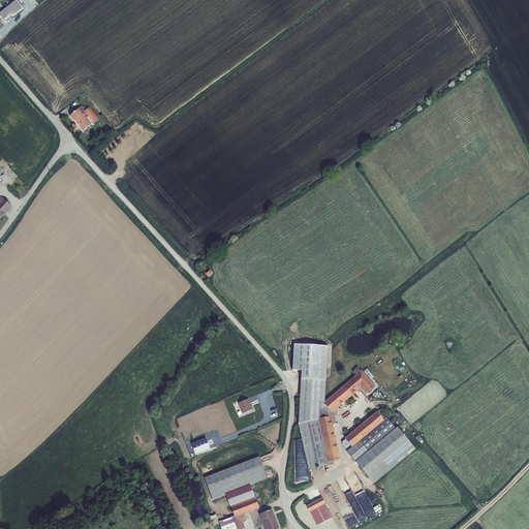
[(14,0),(0,11),(0,21),(1,21),(2,22),(10,16),(12,18),(24,8),(17,0),(14,0)]
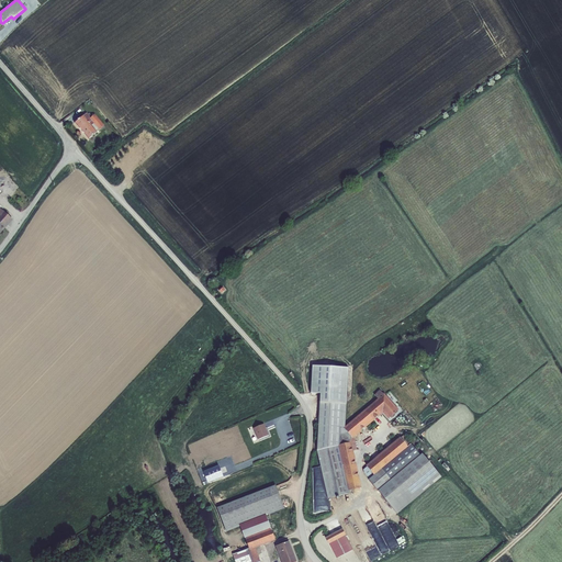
[(87,113),(75,123),(88,138),(104,125),(94,114),(91,117),(87,113)]
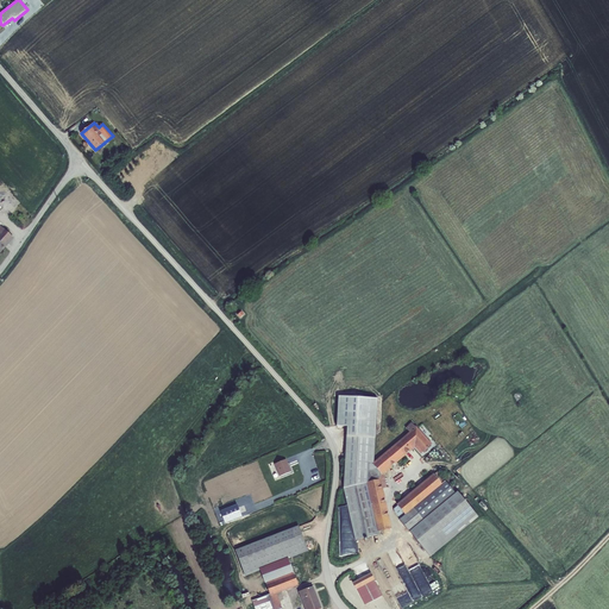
[(0,252),(14,238),(0,224),(0,252)]
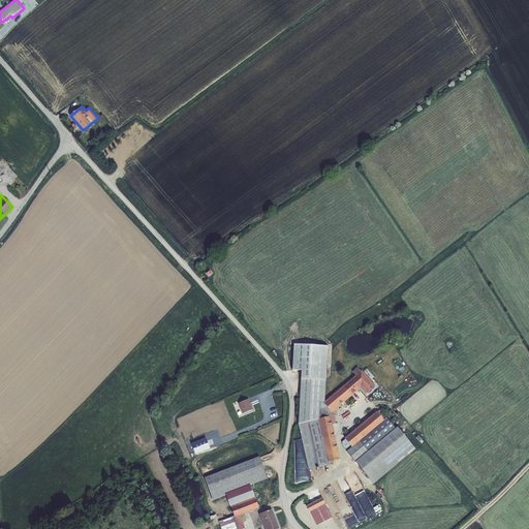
[(302,370),(299,424),(319,418),(320,408),(327,406),(323,402),(324,401),(328,346),(293,344),(292,370),(302,370)]
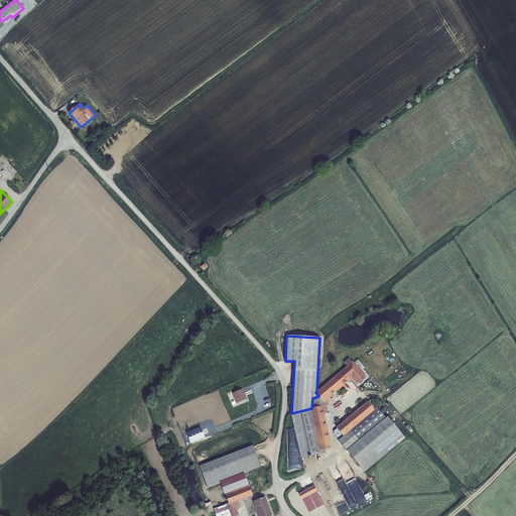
[(315,392),(318,396),(312,398),(311,408),(291,413),(301,458),(321,453),(321,449),(332,447),(327,424),(326,424),(326,422),(327,422),(325,413),(328,413),(325,401),(333,395),(332,394),(334,393),(335,393),(345,384),(346,382),(347,383),(351,379),(356,384),(366,376),(353,362),(352,362),(349,359),(344,363),(347,367),(316,391),(315,392)]
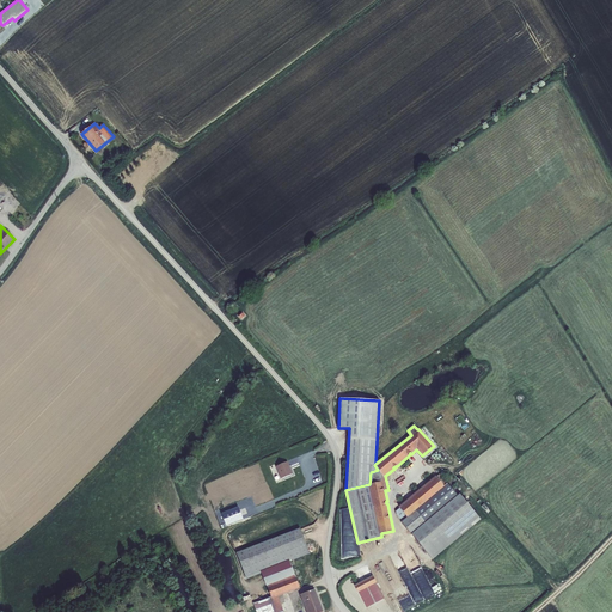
[(287,461),(275,466),(281,478),(292,473),(287,461)]
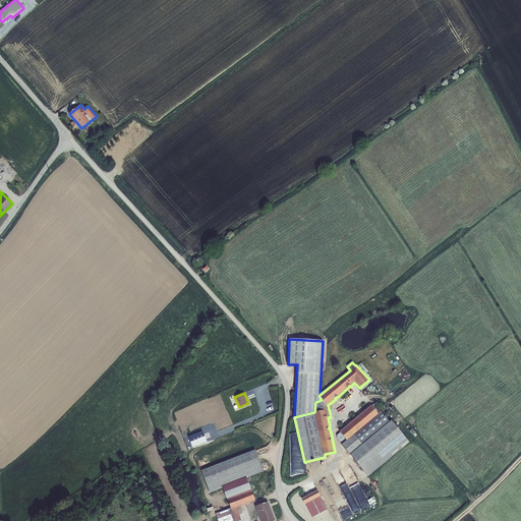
[(368,476),(409,443),(391,420),(390,421),(374,403),(371,406),(370,406),(339,431),(340,433),(337,436),(338,439),(342,445),(368,476)]
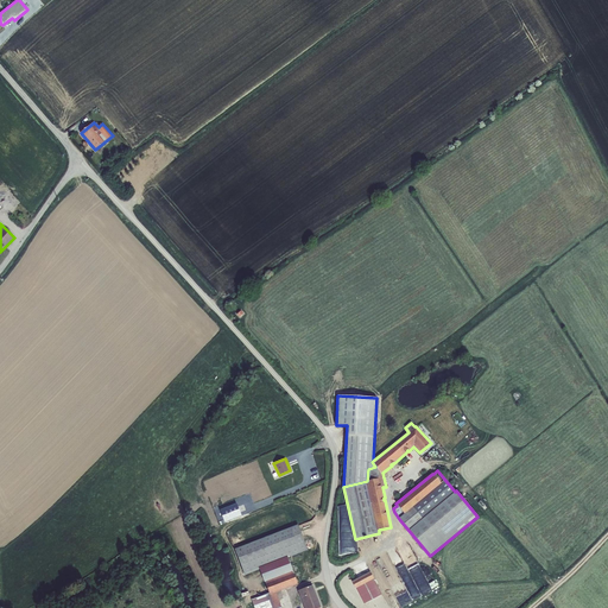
[(225,523),(241,517),(236,505),(220,511),(225,523)]
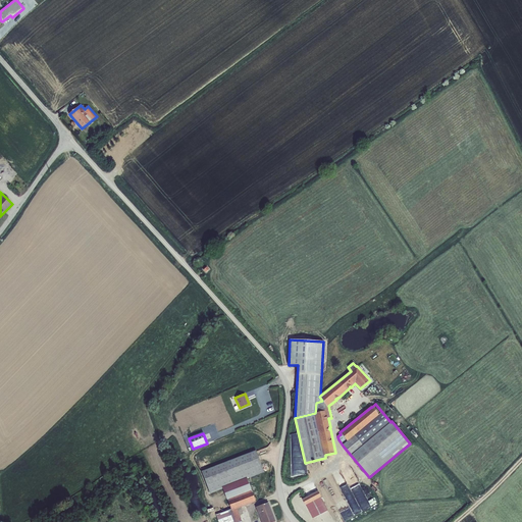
[(201,472),(210,493),(222,488),(222,487),(247,477),(247,479),(253,476),(264,472),(256,451),(201,472)]
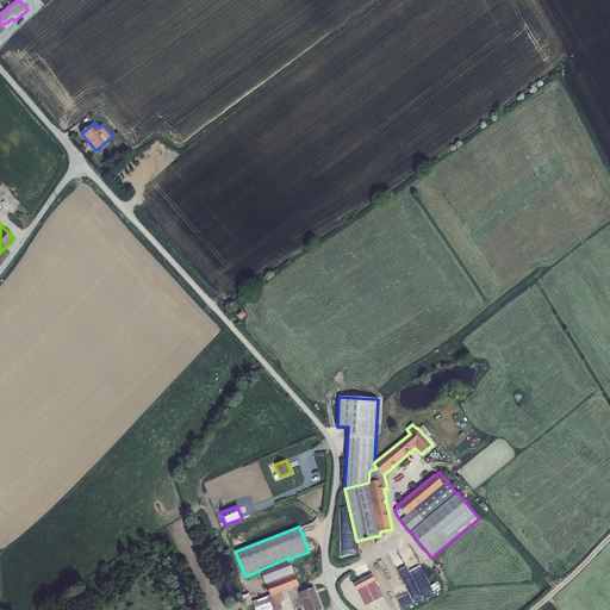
[(293,573),(298,585),(306,583),(296,556),(288,560),(294,573),(293,573)]
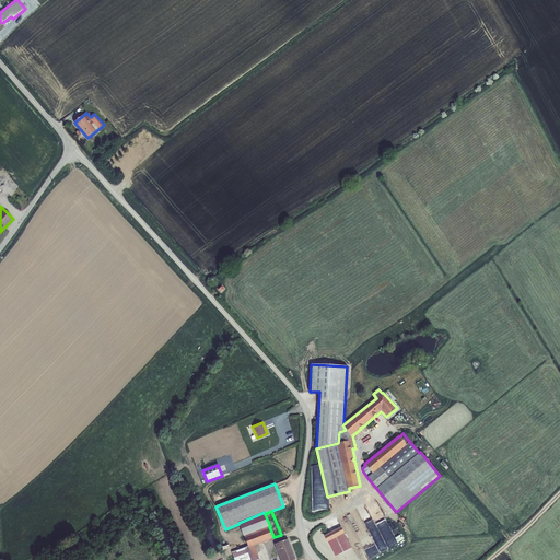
[(238,523),(238,524),(244,536),(269,526),(270,526),(265,514),(265,512),(238,523)]
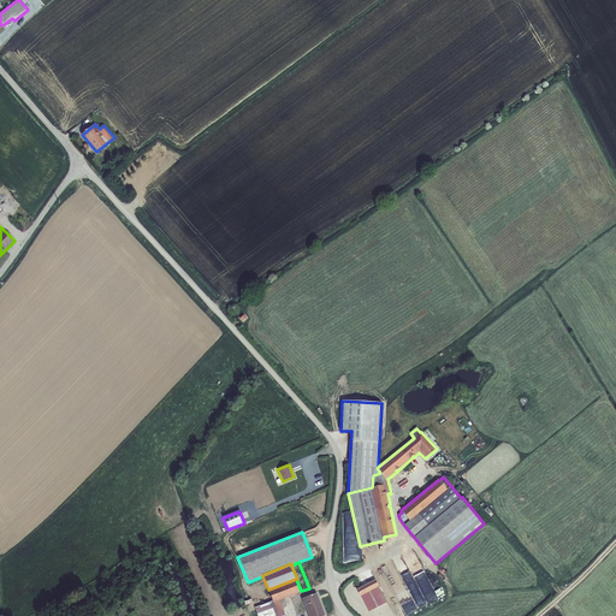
[(301,591),(296,579),(268,590),(272,600),(255,608),(258,615),(283,615),(285,615),(280,600),(302,592),(301,591)]
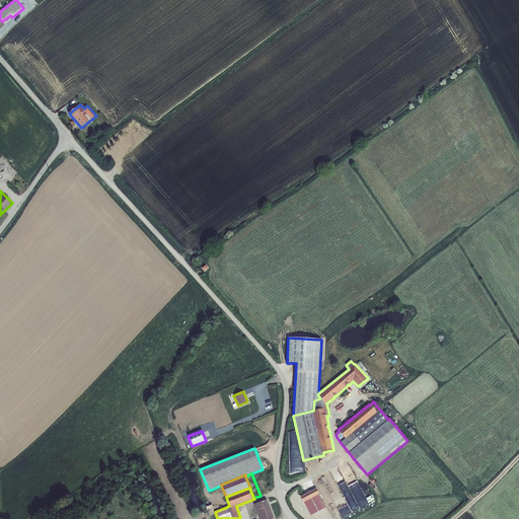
[(318,494),(316,489),(301,497),(304,502),(318,494)]
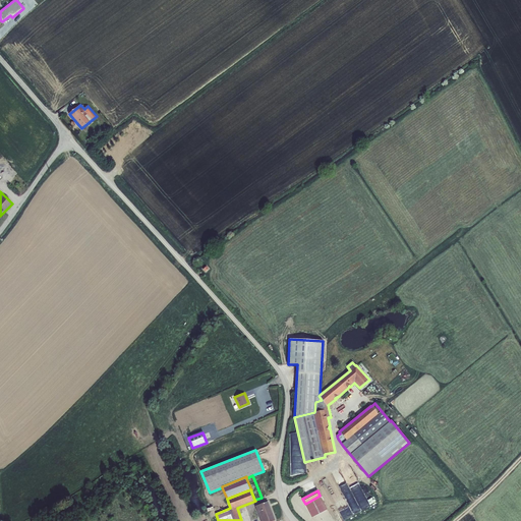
[(268,502),(255,506),(261,520),(271,520),(274,520),(268,502)]
